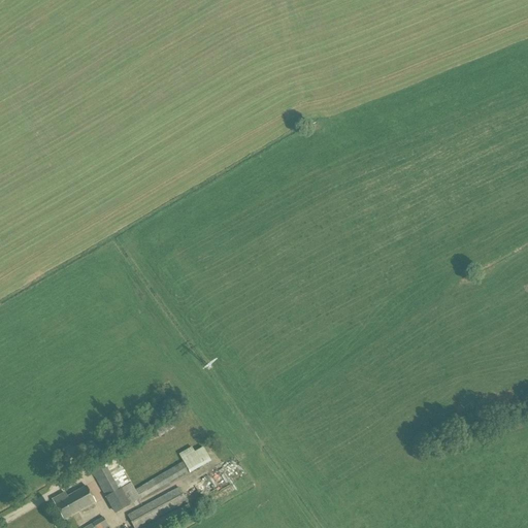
[(150,453),(153,458),(168,450),(165,444),(150,453)]
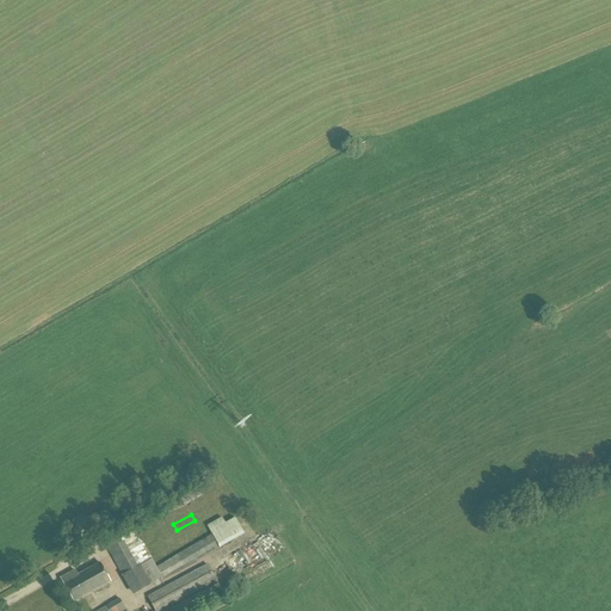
[(136,531),(106,547),(135,596),(164,579),(218,545),(220,549),(245,535),(235,518),(226,524),(222,518),(207,528),(213,536),(158,568),(137,535),(136,531)]
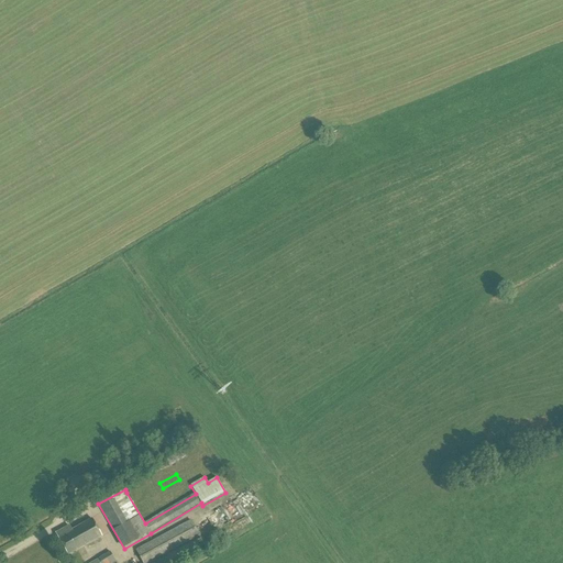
[(178,481),(162,489),(164,495),(181,486),(178,481)]
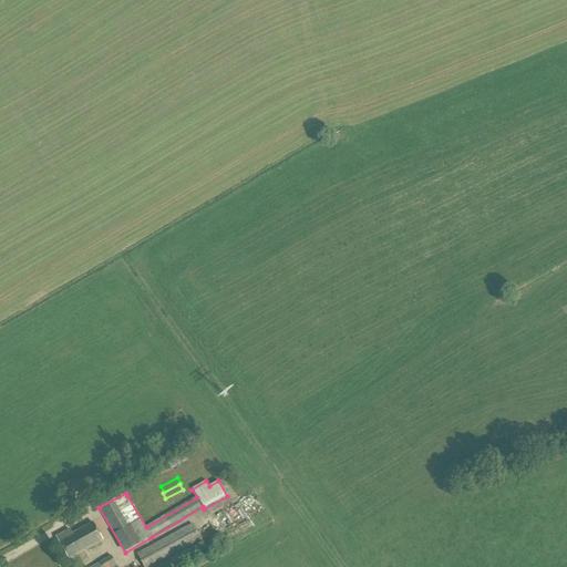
[(223,524),(228,518),(224,513),(218,517),(223,524)]
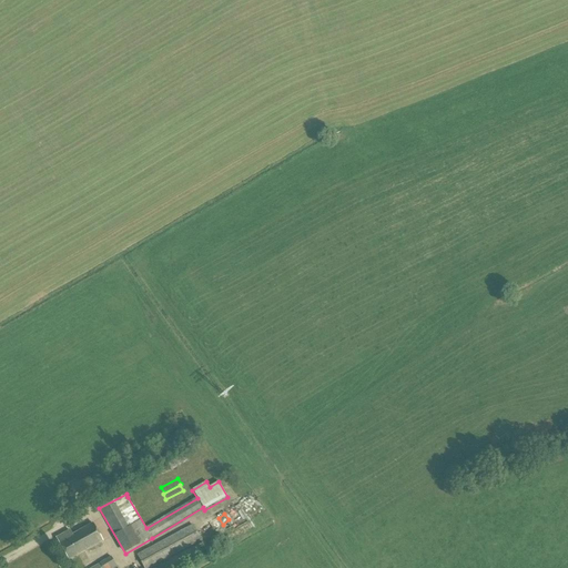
[(70,531),(57,539),(69,561),(103,543),(93,524),(72,536),(70,531)]
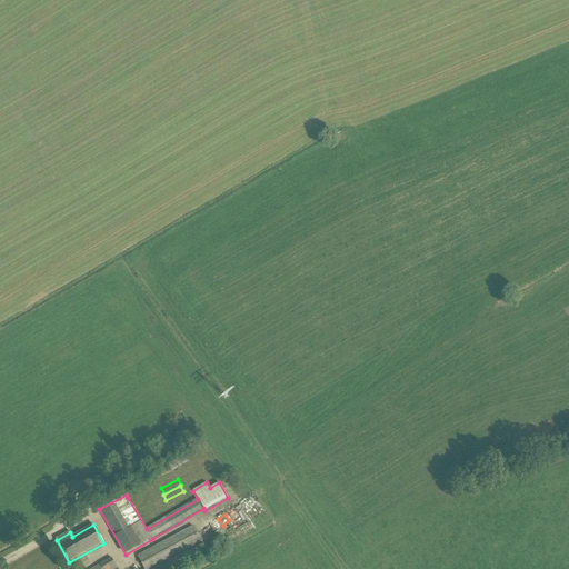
[(195,526),(139,556),(145,568),(188,568),(210,557),(212,559),(217,557),(213,551),(209,553),(195,526)]
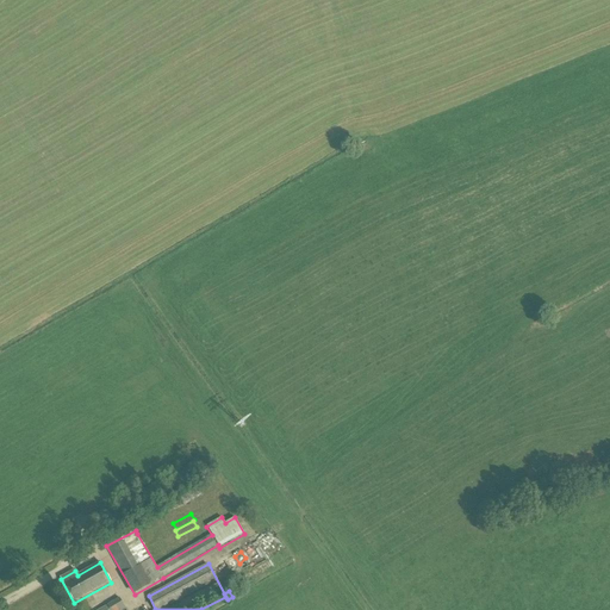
[(126,609),(120,598),(99,609),(126,609)]
